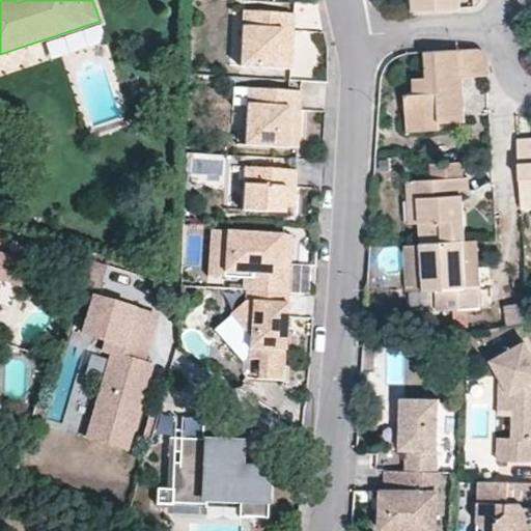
[(460,6),(459,0),(414,0),(415,8),(460,6)]
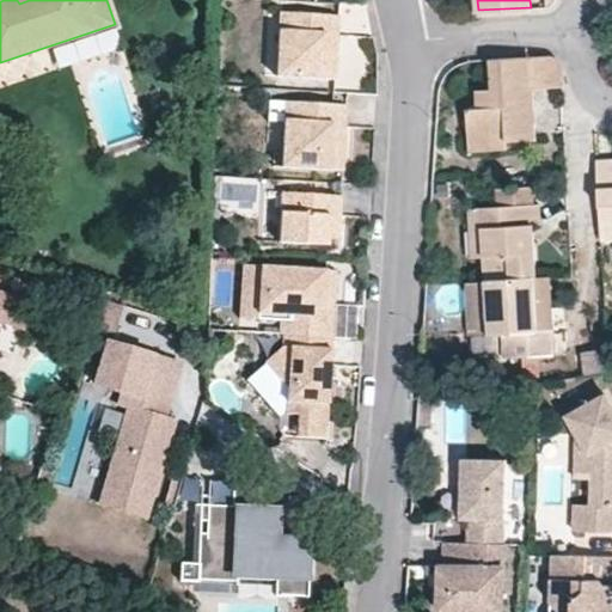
[(337,53),(338,14),(317,13),(286,12),(283,49),(289,49),(287,77),(330,79),(331,53),(337,53)]
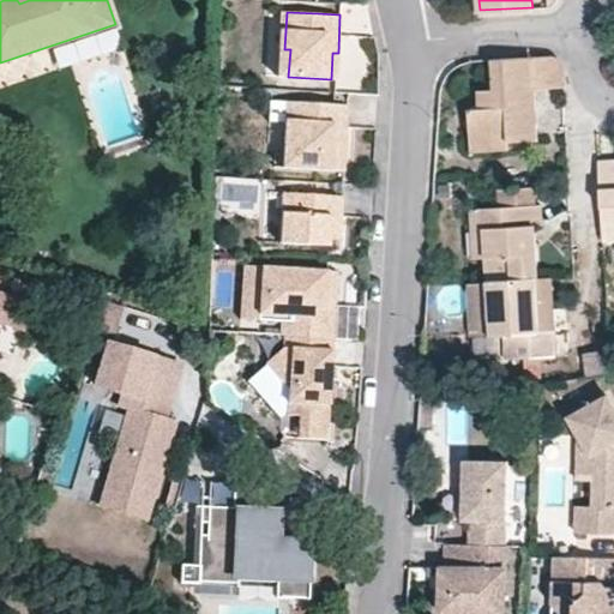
[(535,107),(525,107),(525,98),(535,100),(535,84),(564,83),(564,74),(563,68),(558,60),(551,56),(489,59),(491,85),(479,86),(477,107),(470,107),(471,142),(522,139),(536,138),(535,107)]
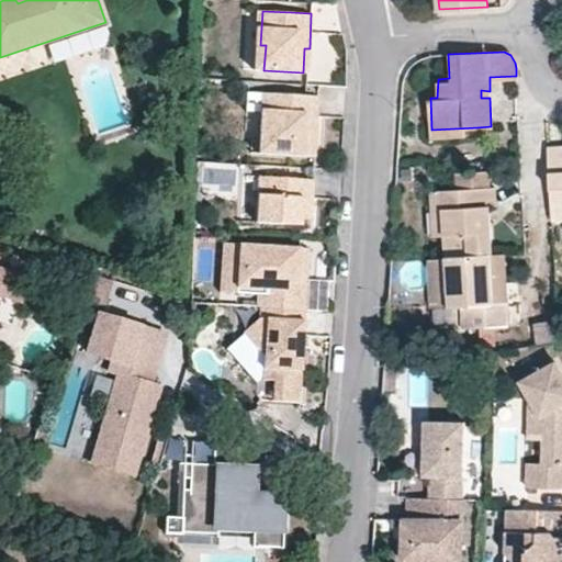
[(316,132),(318,96),(306,96),(262,93),(260,131),(266,131),(265,154),(310,156),(312,132),(316,132)]
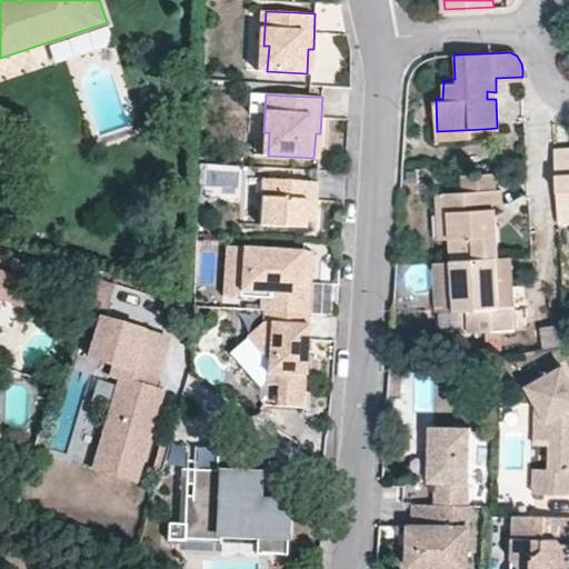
[(555,148),(553,156),(568,155),(568,146),(560,147),(555,148)]
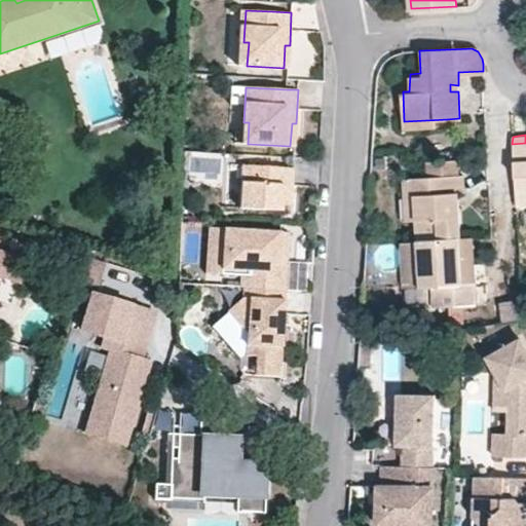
[(525,143),(512,144),(515,186),(516,203),(525,202),(525,143)]
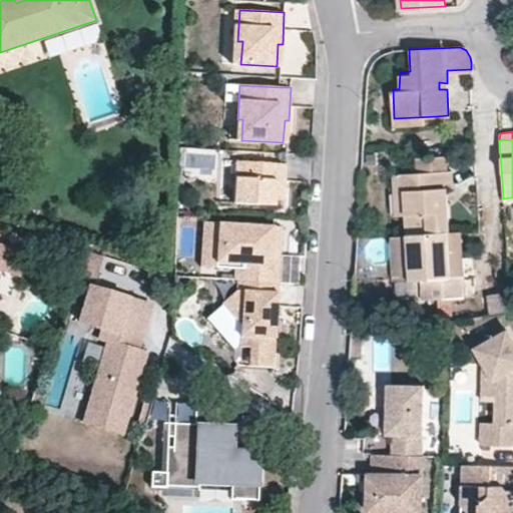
[(285,193),(287,163),(237,160),(234,203),(276,205),(277,192),(285,193)]
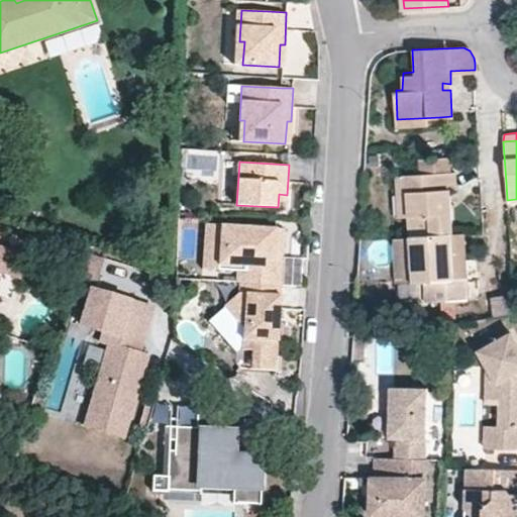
[(403,193),(407,193),(409,215),(410,235),(447,233),(451,233),(448,191),(453,189),(453,173),(403,175),(403,193)]
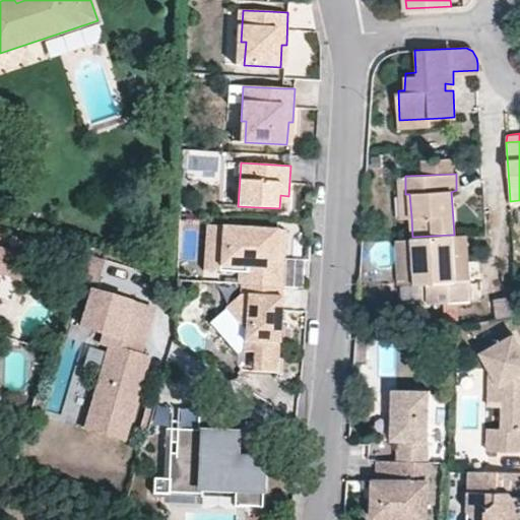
[(405,176),(397,177),(400,217),(411,216),(409,194),(405,194),(405,176)]
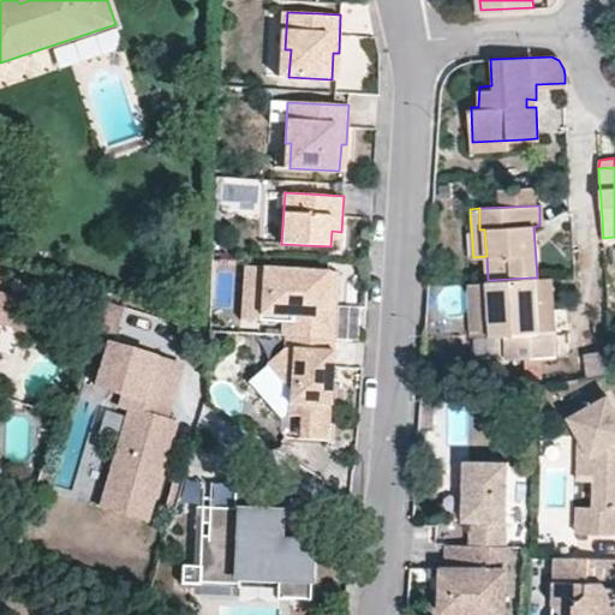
[(340,246),(341,232),(332,231),(330,246),(340,246)]
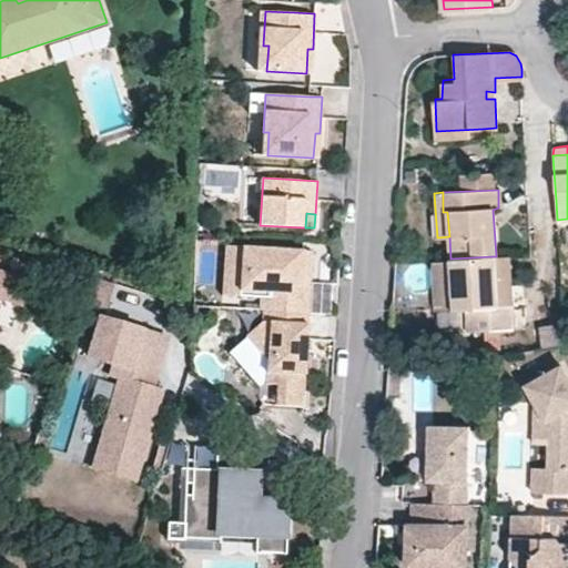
[(249,301),(251,247),(234,246),(232,300),(249,301)]
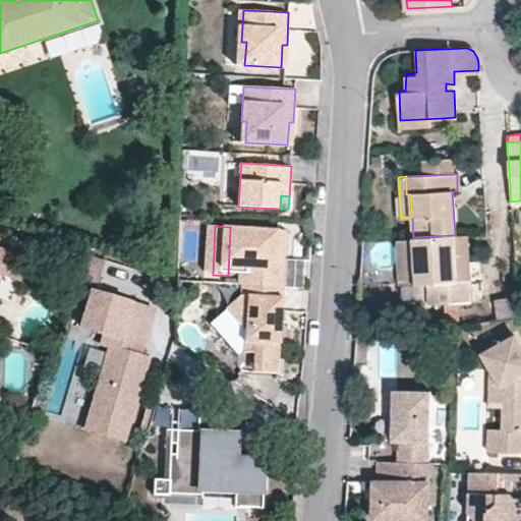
[(277,258),(279,230),(230,227),(228,276),(248,277),(248,288),(284,290),(285,258),(277,258)]
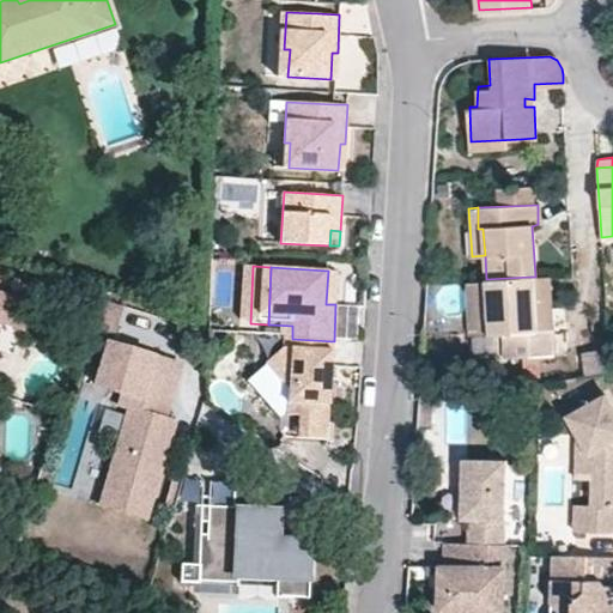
[(335,304),(338,271),(328,271),(326,304),(335,304)]
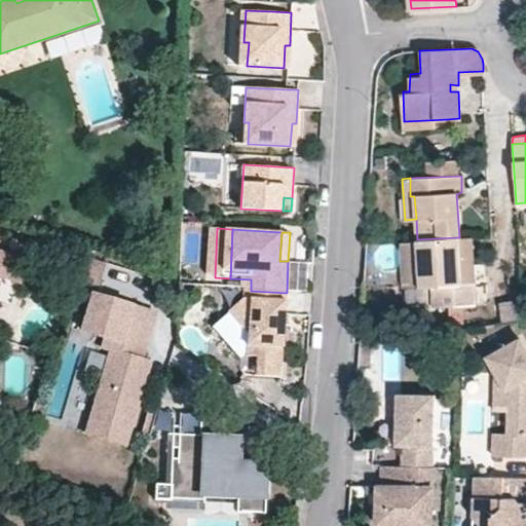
[(417,239),(419,285),(434,285),(434,305),(474,302),(473,282),(458,282),(455,237),(417,239)]
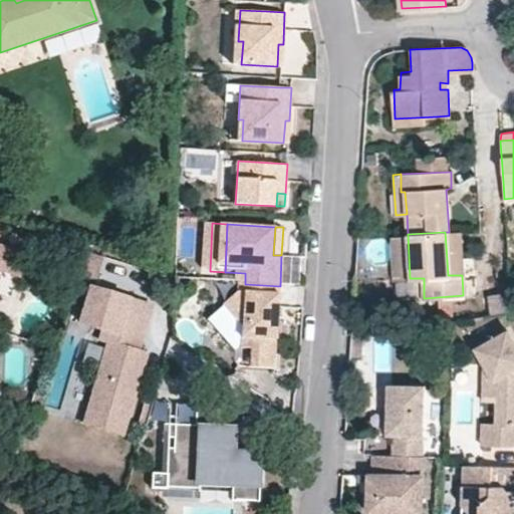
[(462,275),(460,232),(449,232),(445,232),(448,275),(462,275)]
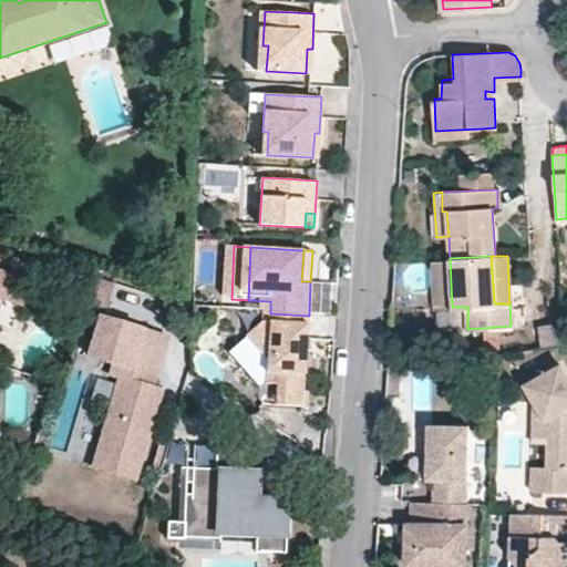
[(0,299),(3,300),(11,276),(0,272),(0,299)]
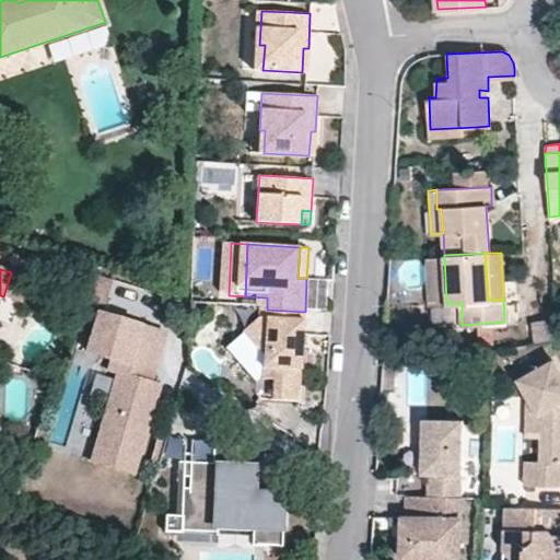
[(20,302),(27,278),(11,272),(3,296),(20,302)]
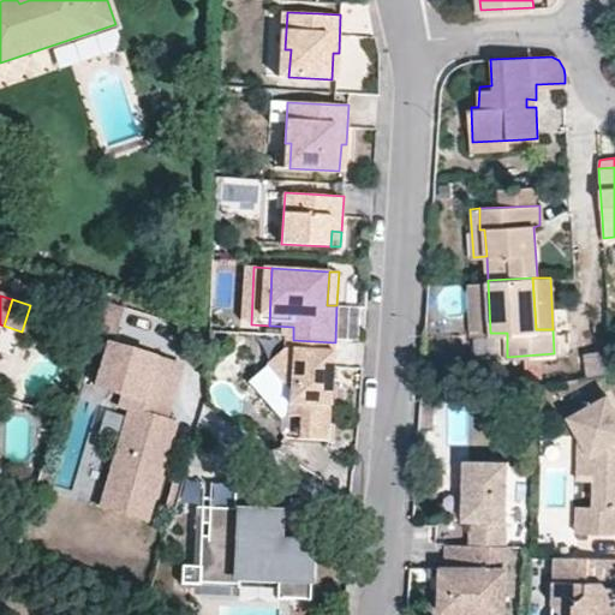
[(121,308),(94,299),(84,326),(113,334),(121,308)]
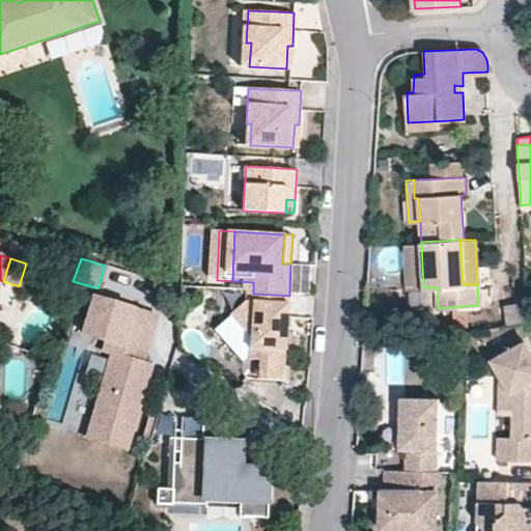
[(289,296),(253,294),(253,306),(232,312),(253,330),(251,350),(266,353),(267,369),(286,369),(289,296)]
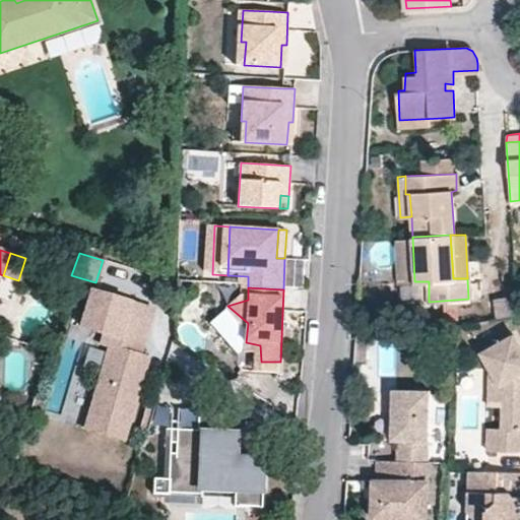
[(145,329),(151,307),(91,290),(80,328),(105,335),(103,344),(111,346),(91,415),(128,426),(148,356),(133,351),(140,327),(145,329)]
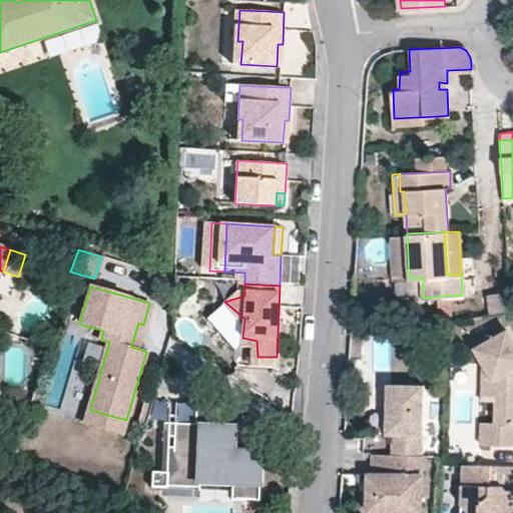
[(146,352),(158,306),(149,303),(143,325),(138,323),(131,347),(146,352)]
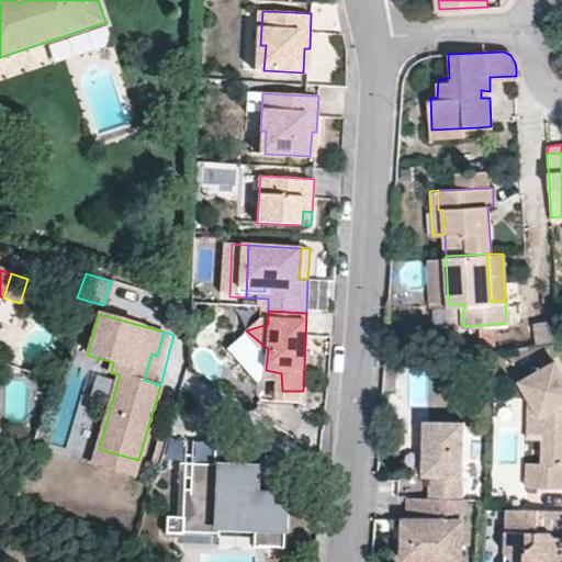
[(538,415),(542,413),(541,441),(541,464),(526,464),(526,486),(561,487),(561,377),(553,360),(519,379),(530,400),(538,415)]
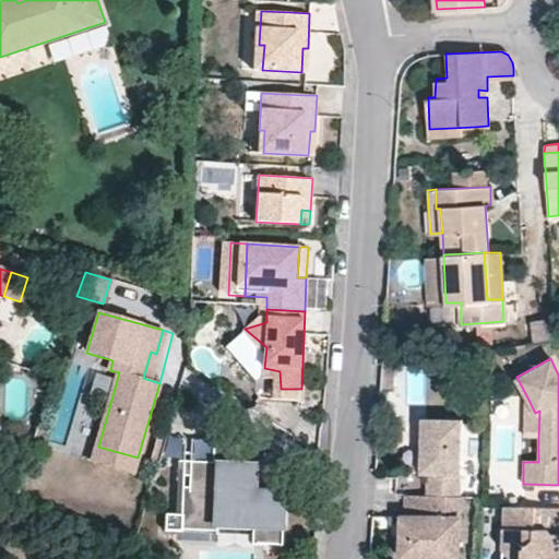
[(527,397),(523,399),(523,439),(538,439),(539,411),(535,413),(527,397)]
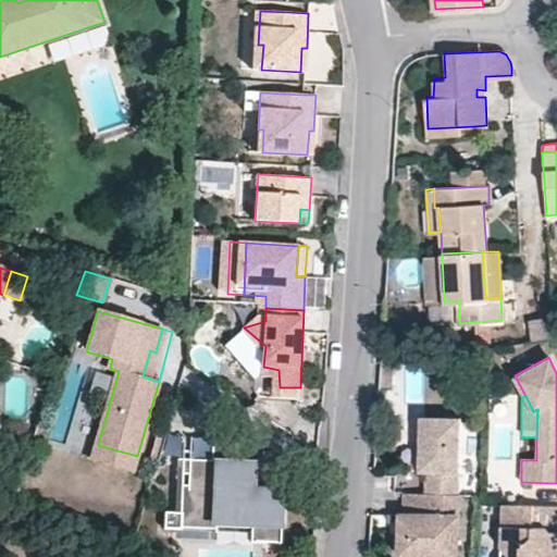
[(460,418),(421,418),(420,471),(426,472),(425,494),(459,495),(460,418)]
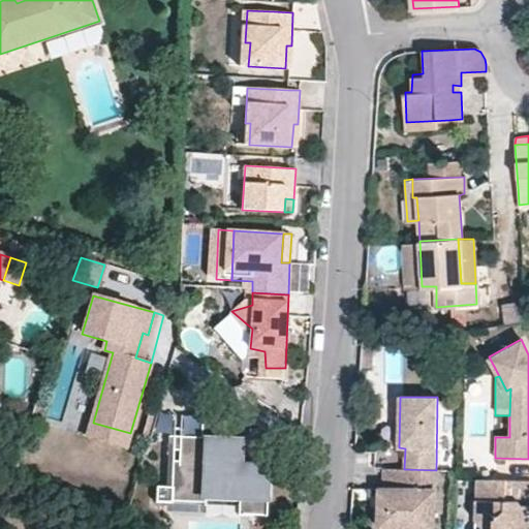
[(255,423),(207,419),(207,424),(220,425),(249,427),(248,442),(253,443),(255,423)]
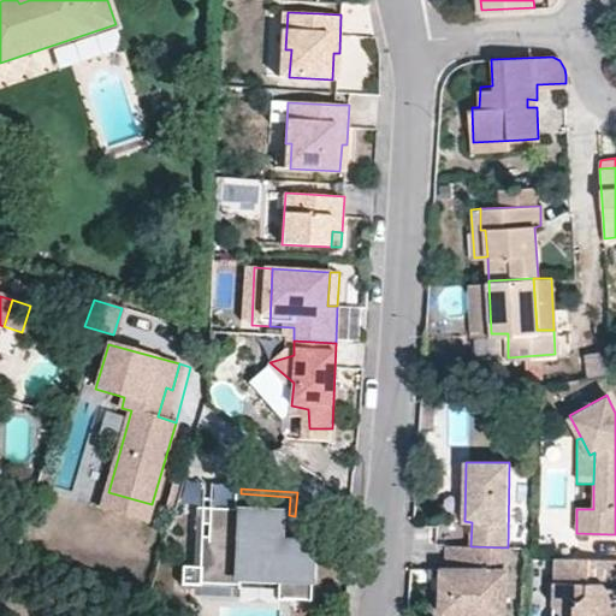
[(147,522),(152,504),(108,492),(104,510),(147,522)]
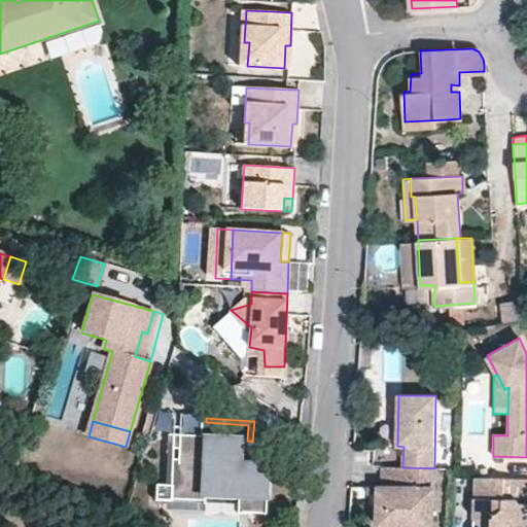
[(265,491),(267,467),(245,465),(247,442),(252,442),(247,441),(248,425),(219,423),(218,438),(217,448),(210,448),(211,437),(172,435),(170,450),(174,450),(181,451),(180,461),(173,460),(171,487),(170,498),(162,497),(163,486),(156,485),(155,500),(205,503),(205,507),(206,507),(207,502),(207,497),(240,499),(239,504),(238,518),(267,520),(269,491),(265,491)]
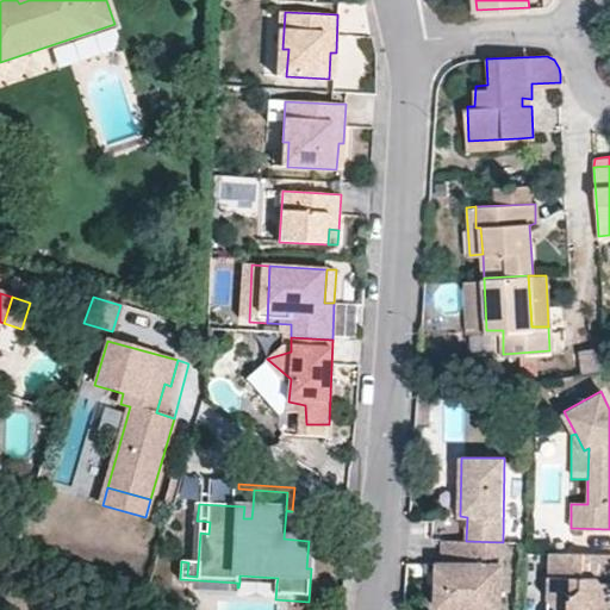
[(442,565),(456,566),(456,586),(437,585),(436,587),(436,608),(450,608),(492,609),(505,609),(506,543),(503,542),(466,541),(442,541),(442,565)]
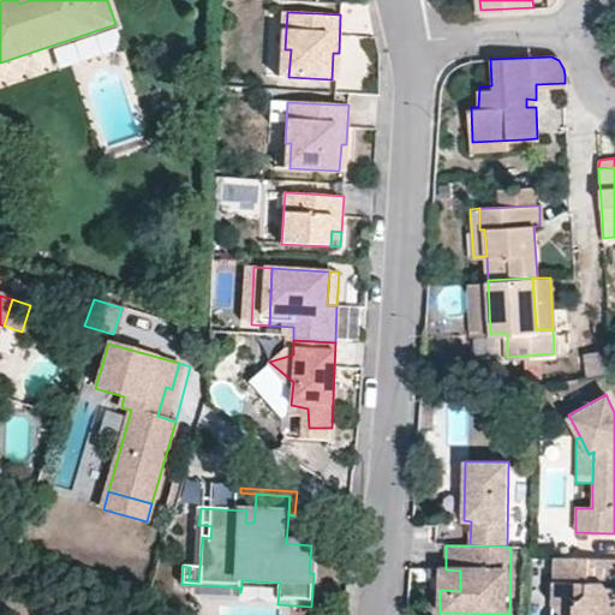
[(604,607),(598,599),(609,589),(605,584),(614,573),(614,557),(554,556),(553,609),(559,614),(614,614),(614,607),(604,607)]
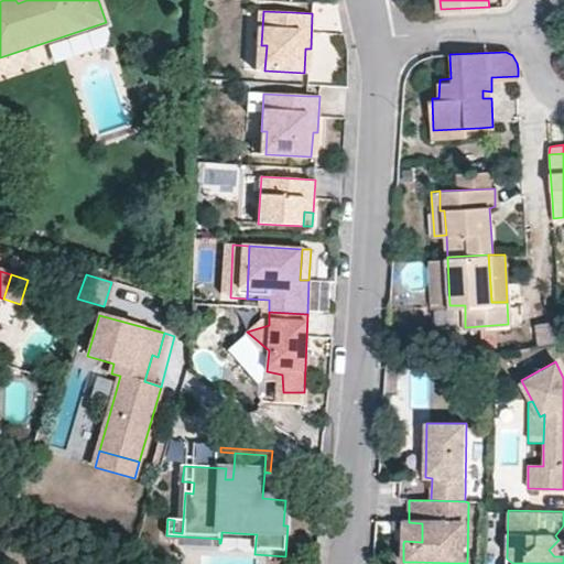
[(182,533),(183,521),(179,520),(174,520),(173,532),(182,533)]
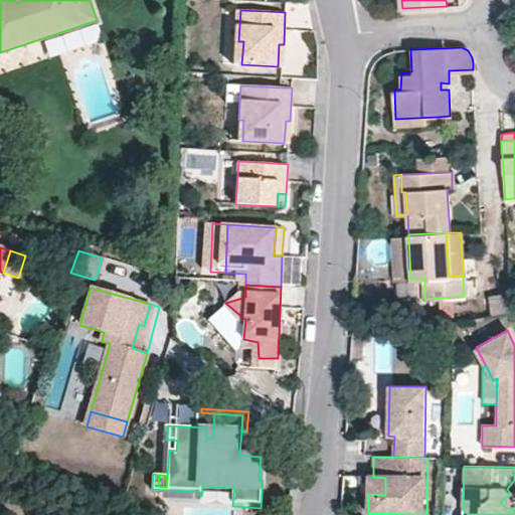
[(368,478),(369,494),(385,495),(385,478),(373,477),(368,478)]
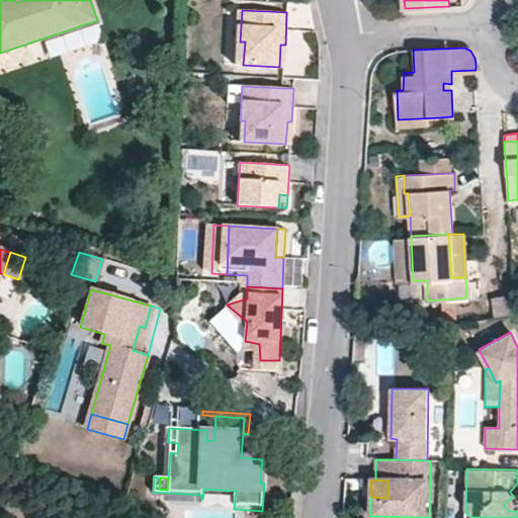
[(517,483),(510,492),(513,496),(504,505),(509,511),(517,511),(517,483)]
